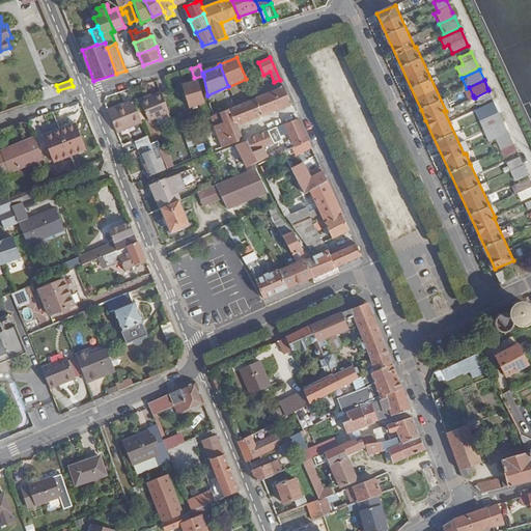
[(196,81),(183,86),(189,107),(203,103),(196,81)]
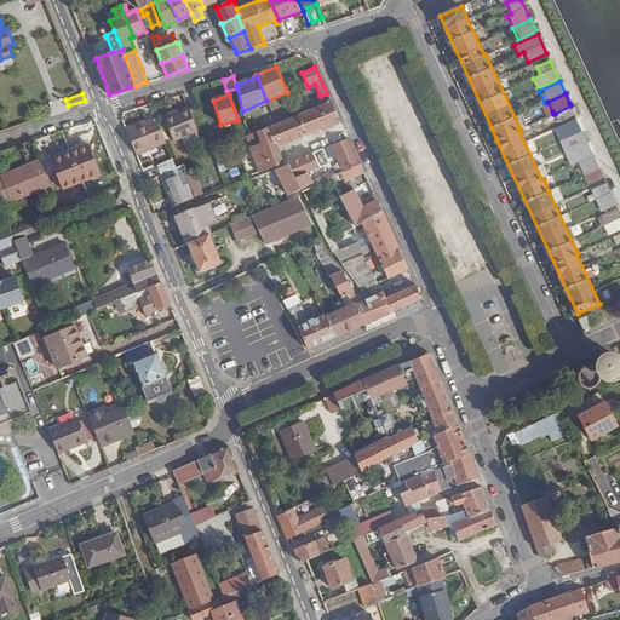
[(331,102),(298,115),(306,135),(340,121),(331,102)]
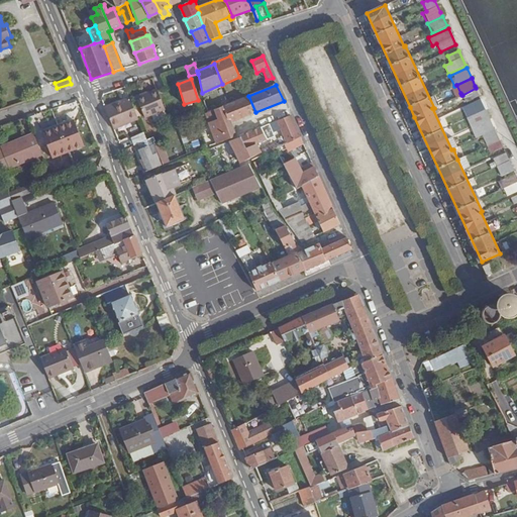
[(476,88),(462,95),(467,102),(480,96),(476,88)]
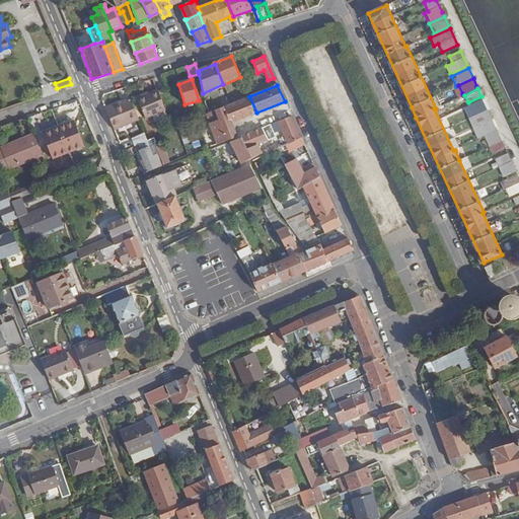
[(165,109),(157,89),(137,97),(145,118),(165,109)]
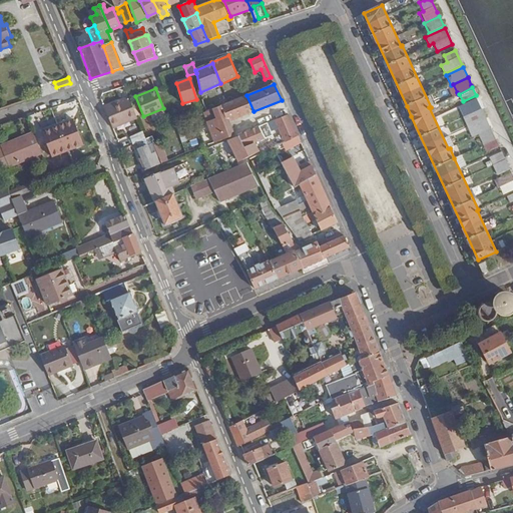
[(345,104),(326,112),(343,152),(365,143),(368,151),(375,148),(352,94),(343,98),(345,104)]
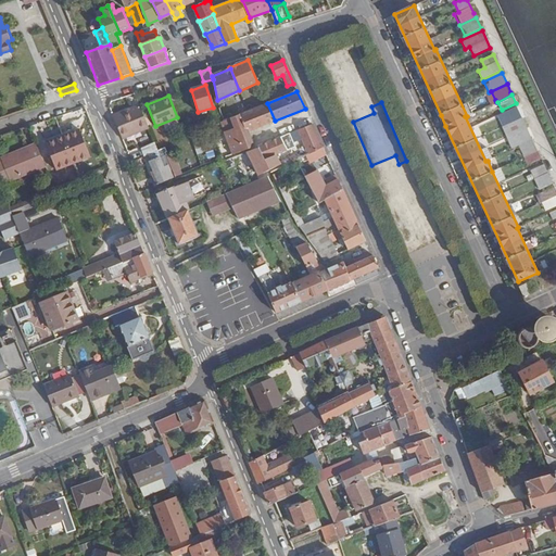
[(267,103),(240,114),(248,133),(275,121),(267,103)]
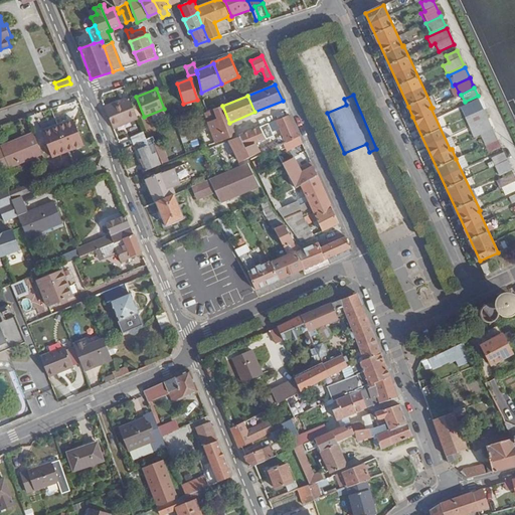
[(129,98),(105,108),(113,129),(138,118),(129,98)]
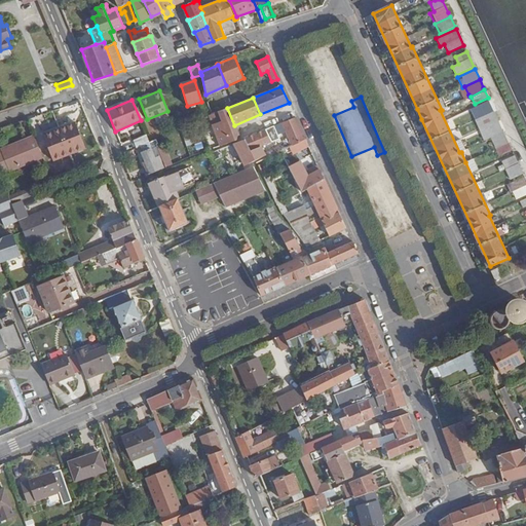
[(78,103),(66,108),(69,114),(81,109),(78,103)]
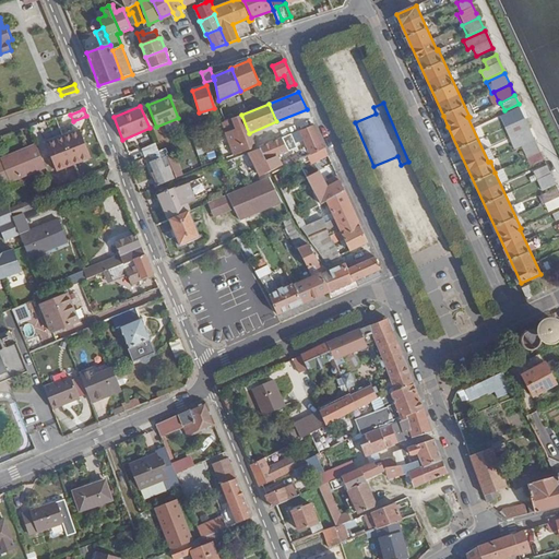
[(531,165),(544,159),(521,110),(508,116),(511,125),(504,128),(515,150),(522,146),(531,165)]
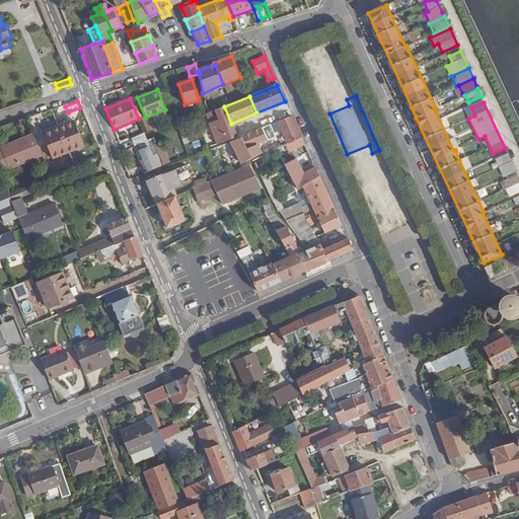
[(224,106),(214,110),(218,120),(210,123),(218,143),(233,138),(235,134),(231,124),(224,106)]
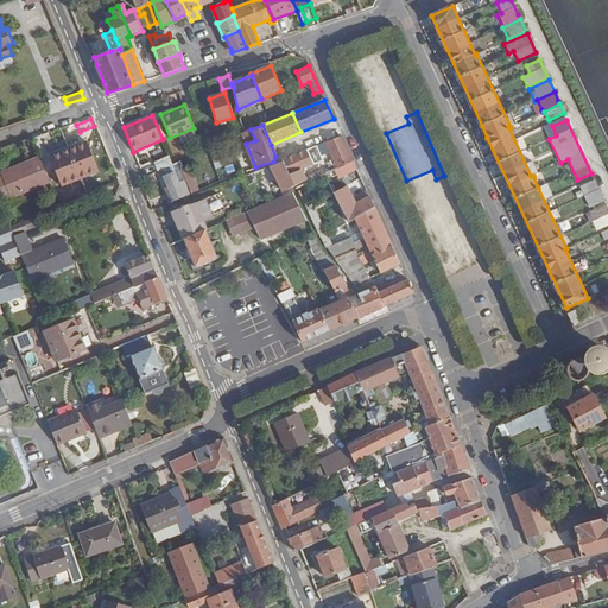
[(354,162),(342,135),(317,146),(321,153),(329,172),(354,162)]
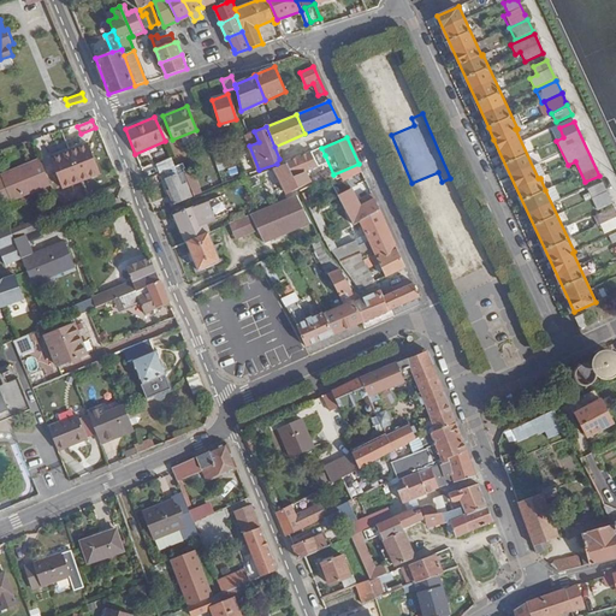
[(259,170),(249,146),(247,147),(256,171),(259,170)]
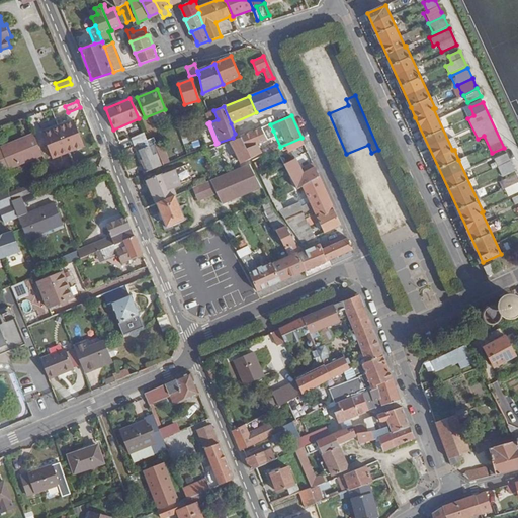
[(64,123),(42,133),(54,159),(75,151),(64,123)]
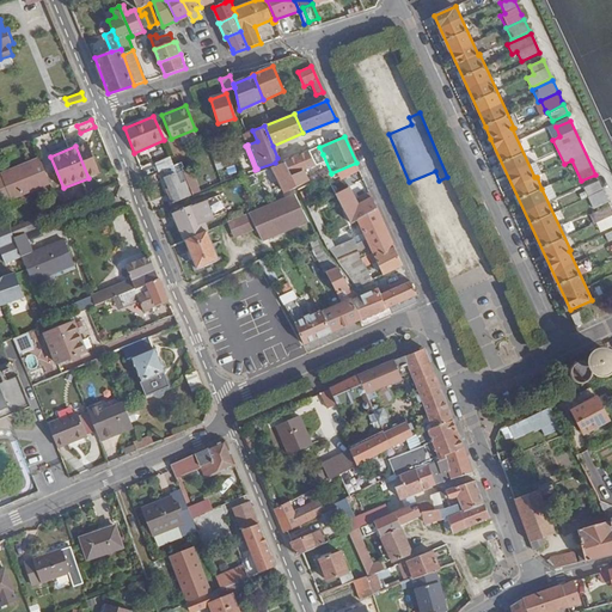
[(215,147),(210,150),(215,165),(222,163),(215,147)]
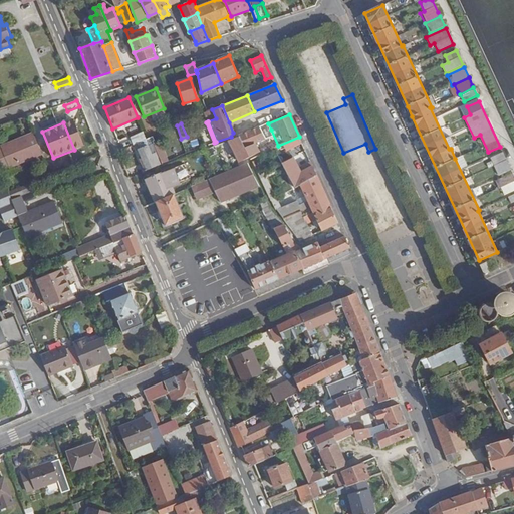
[(265,138),(260,126),(239,136),(240,137),(244,147),(245,148),(245,149),(256,144),(266,140),(265,138)]
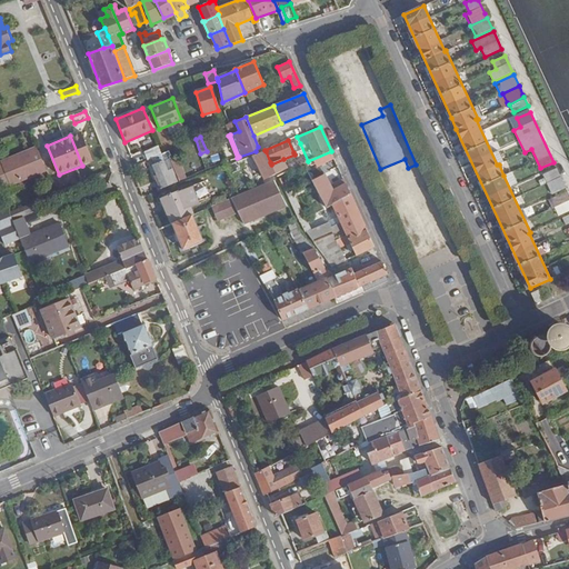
[(145,152),(147,160),(158,156),(161,153),(158,147),(145,152)]
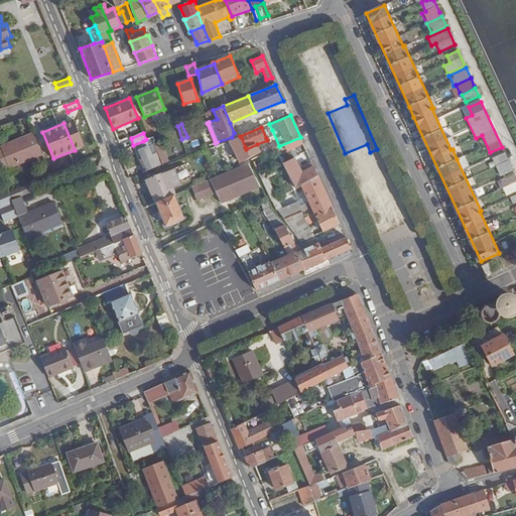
[(42,154),(33,134),(0,147),(1,148),(8,166),(9,168),(42,154)]
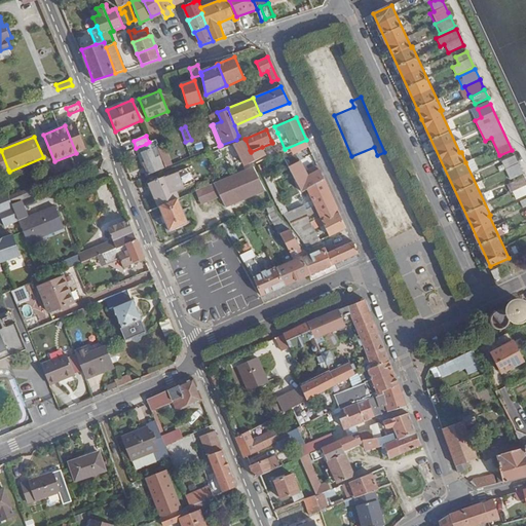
[(149,142),(146,144),(147,148),(158,143),(159,143),(158,139),(156,140),(149,142)]
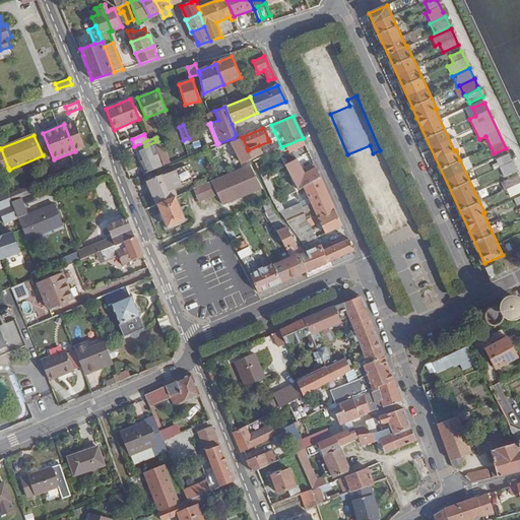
[(247,148),(243,138),(233,142),(239,153),(248,149),(247,148)]
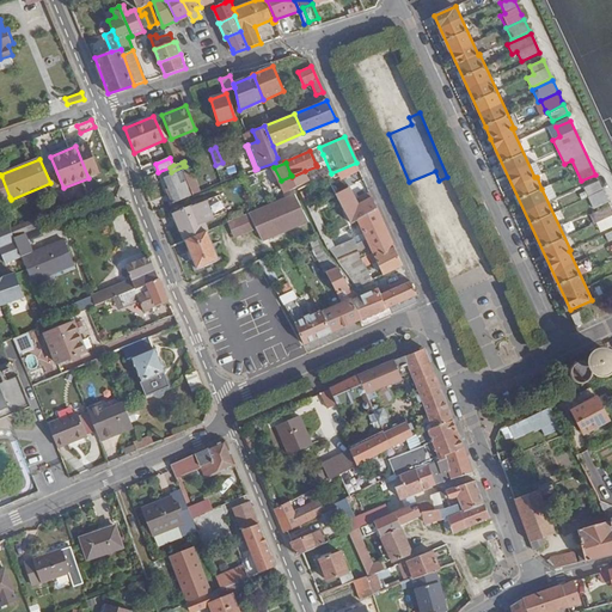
[(360,171),(356,163),(331,173),(326,176),(330,183),(334,181),(335,183),(352,176),(352,175),(360,171)]
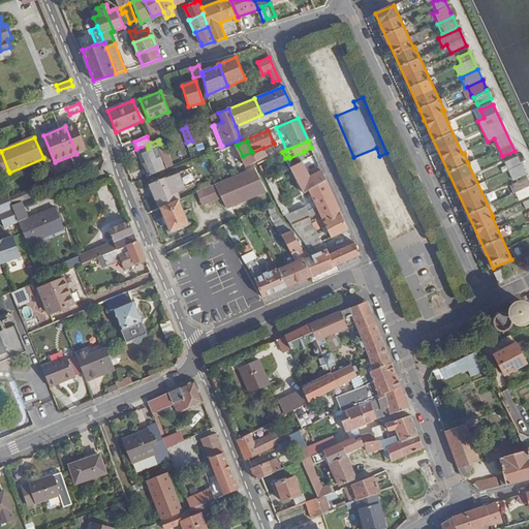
[(168,166),(174,164),(165,144),(160,146),(168,166)]
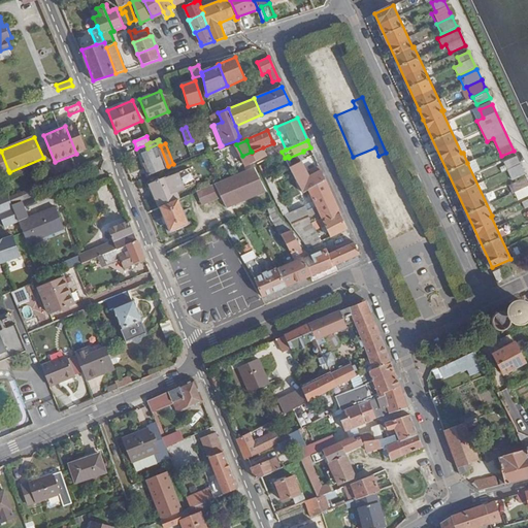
[(268,159),(263,147),(252,153),(257,164),(258,164),(268,159)]
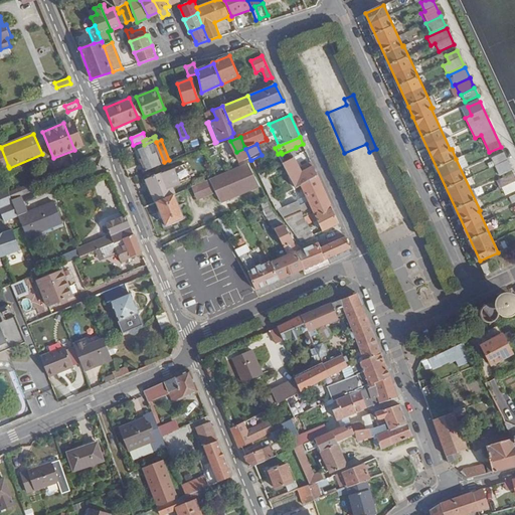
[(306,150),(303,144),(296,147),(296,148),(299,154),(306,150)]
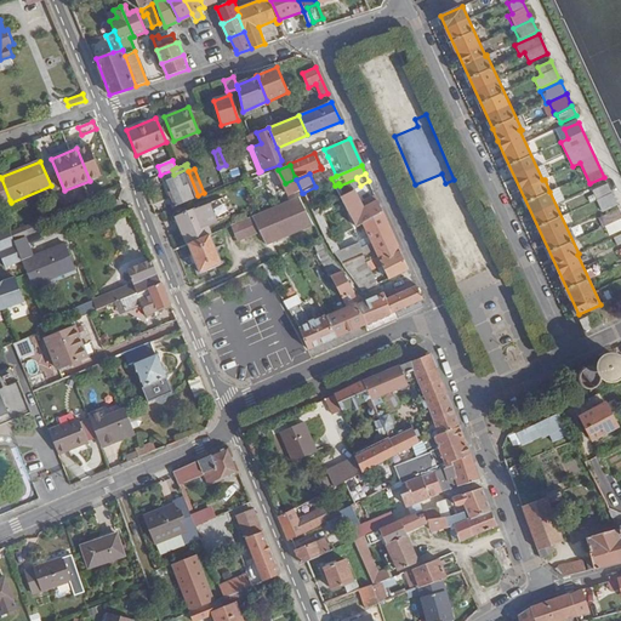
[(169,193),(175,209),(194,201),(187,184),(183,186),(178,176),(167,181),(171,191),(169,193)]
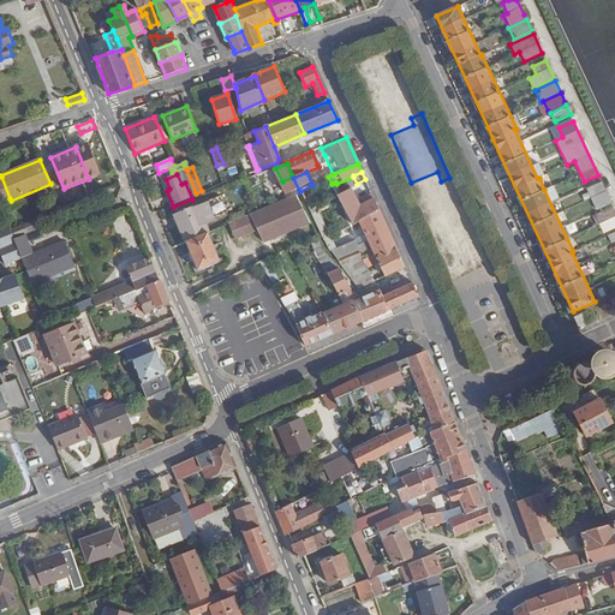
[(0,202),(10,198),(1,177),(0,177),(0,202)]
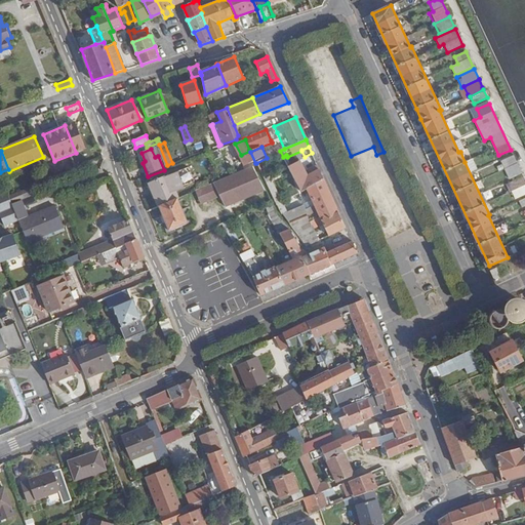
[(316,161),(312,153),(305,157),(308,164),(316,161)]
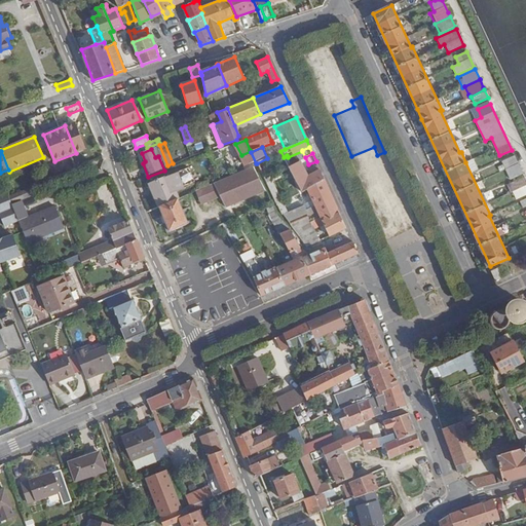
[(506,168),(519,163),(515,155),(501,161),(505,170),(506,168)]
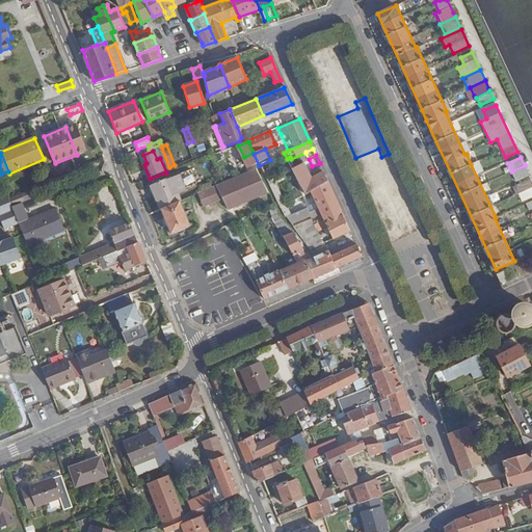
[(479,160),(471,164),(476,175),(484,171),(479,160)]
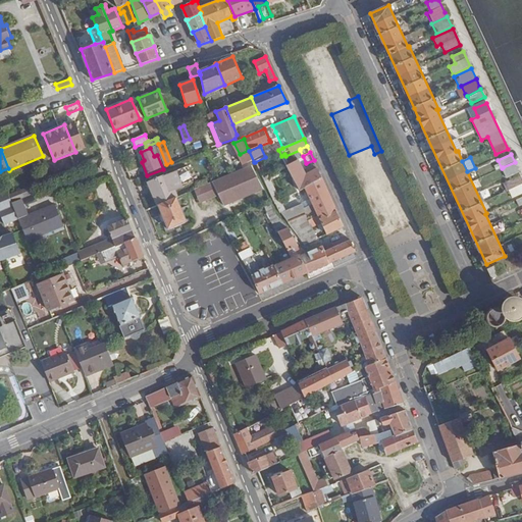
[(519,172),(515,162),(503,167),(508,177),(519,172)]
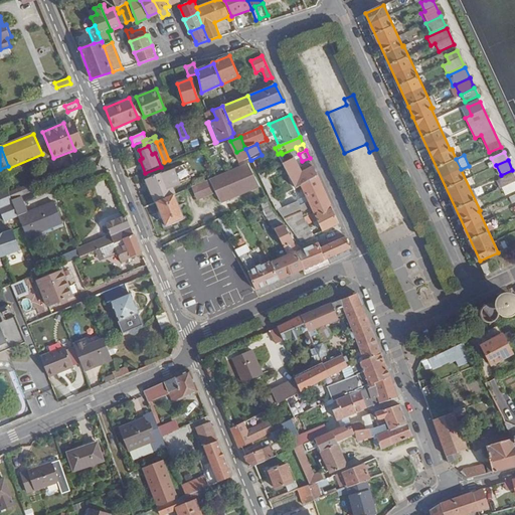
[(296,188),(301,185),(303,185),(302,184),(317,176),(311,162),(288,174),(296,188)]
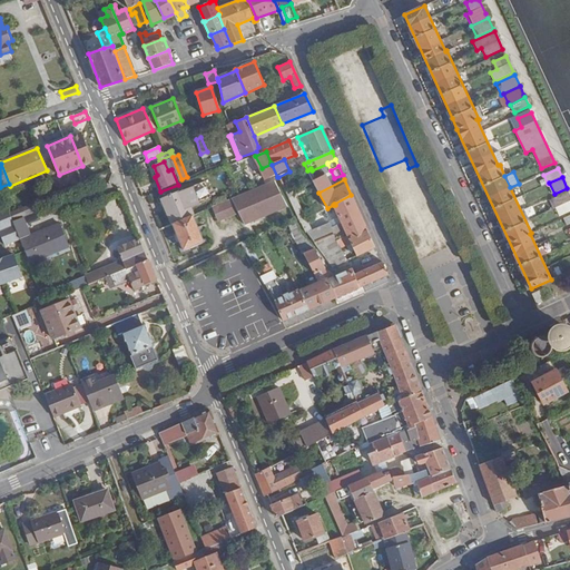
[(239,196),(218,205),(212,207),(218,223),(238,214),(244,224),(287,206),(275,180),(239,196)]
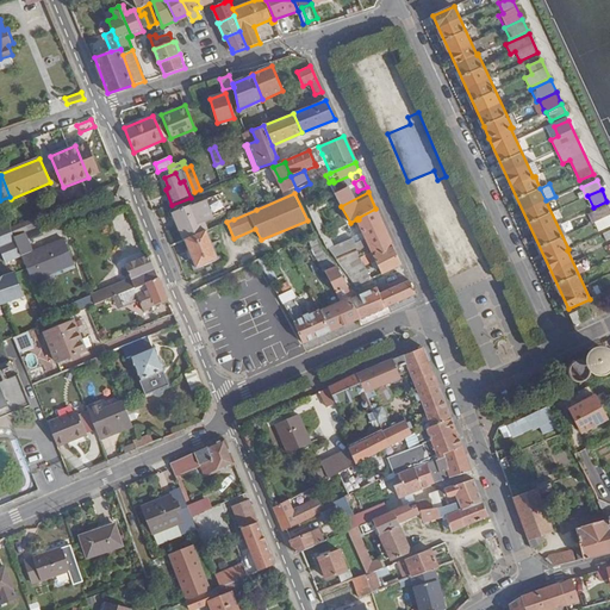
[(173,215),(184,241),(185,240),(205,231),(207,230),(204,223),(226,213),(219,195),(173,215)]
